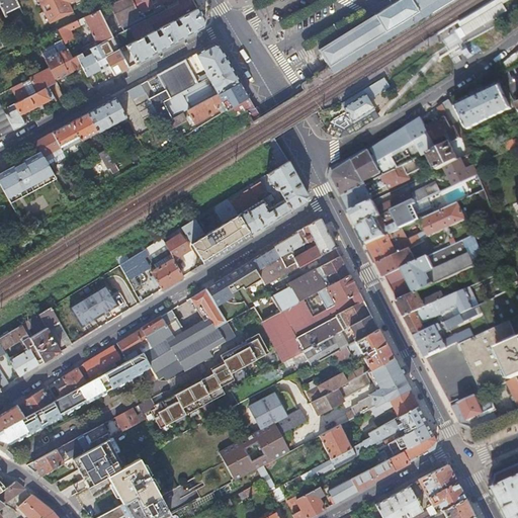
[(5,13),(19,6),(16,0),(0,0),(0,4),(6,16),(5,13)]
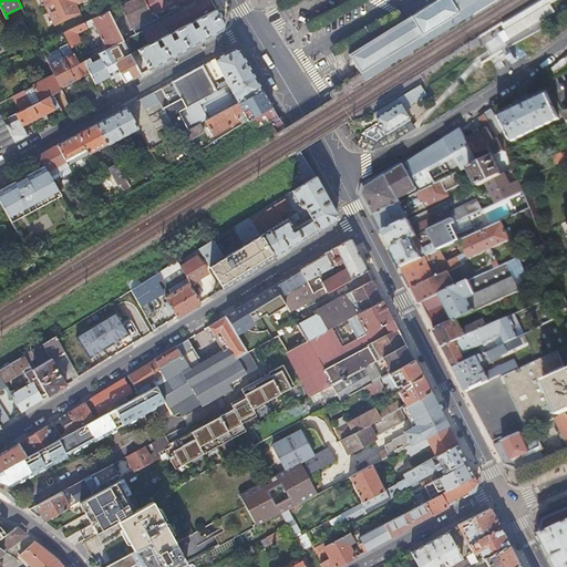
[(45,0),(48,3),(53,13),(57,21),(58,24),(83,12),(80,3),(84,2),(82,0),(45,0)]
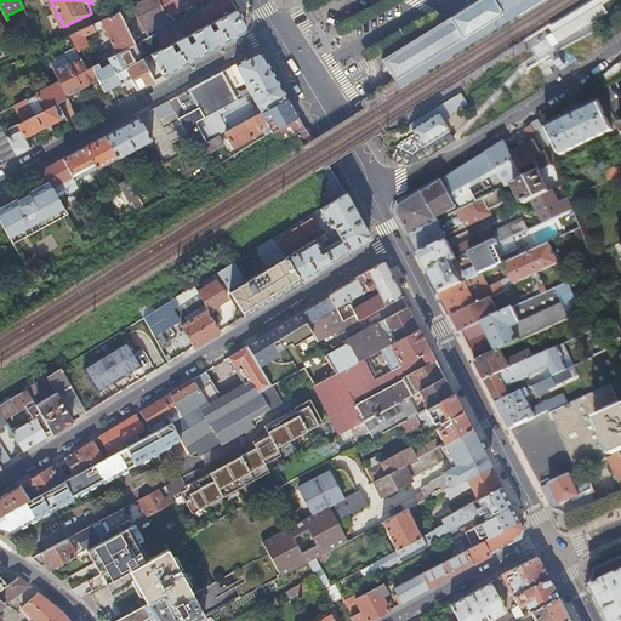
[(143,0),(132,5),(144,28),(201,0),(143,0)]
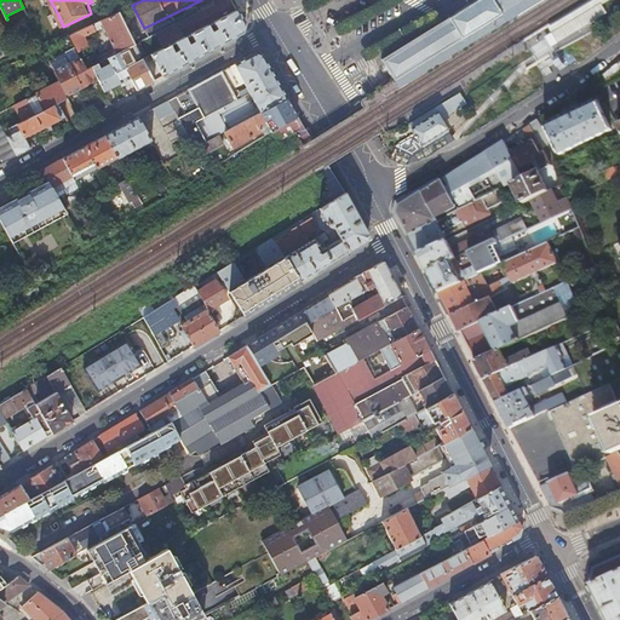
[(231,0),(224,0),(212,6),(156,34),(161,42),(164,49),(237,10),(234,4),(231,0)]
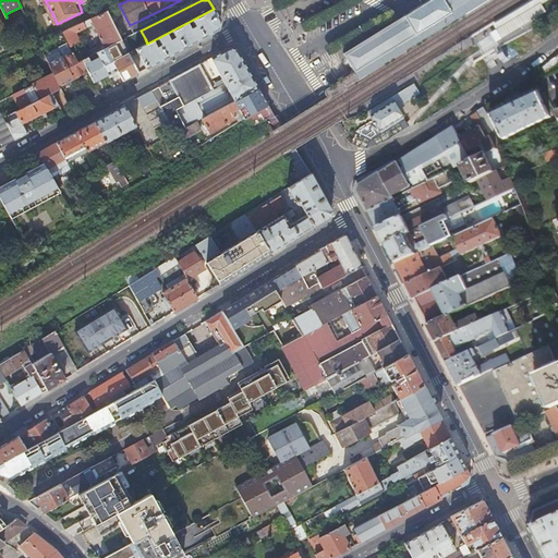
[(425,0),(422,2),(417,5),(411,10),(342,51),(354,70),(452,10),(456,8),(458,7),(461,4),(468,0),(425,0)]
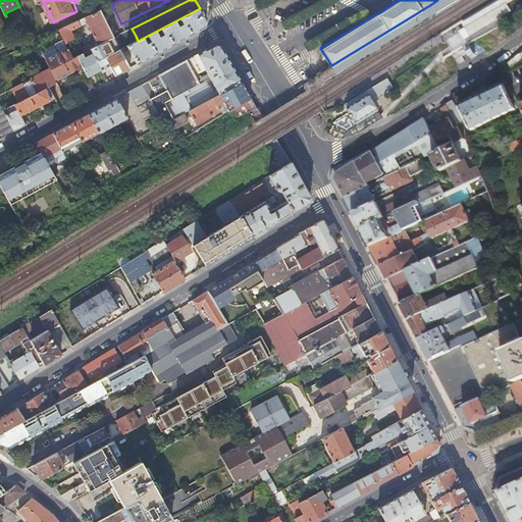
[(426,7),(423,9),(331,65),(334,71),(451,0),(437,0),(431,4),(428,6),(426,7)]
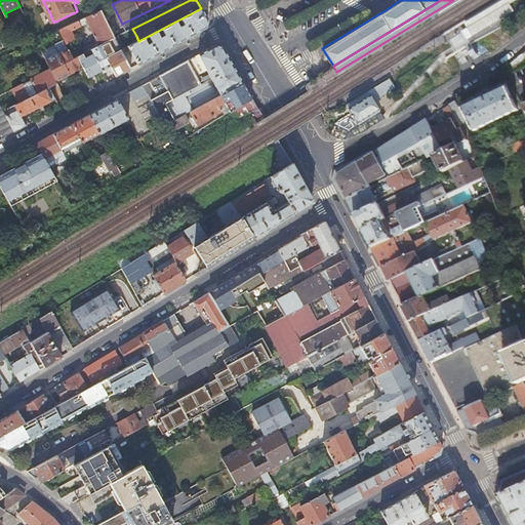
[(208,19),(201,8),(138,41),(128,46),(137,65),(205,28),(206,24),(208,19)]
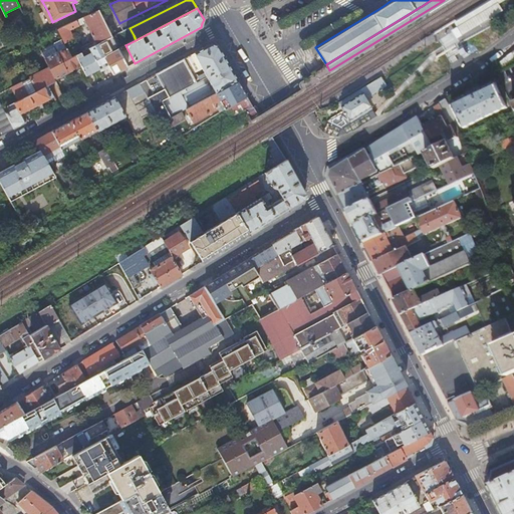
[(108,38),(112,36),(99,9),(59,29),(65,42),(74,38),(69,29),(85,22),(97,44),(103,41),(108,38)]
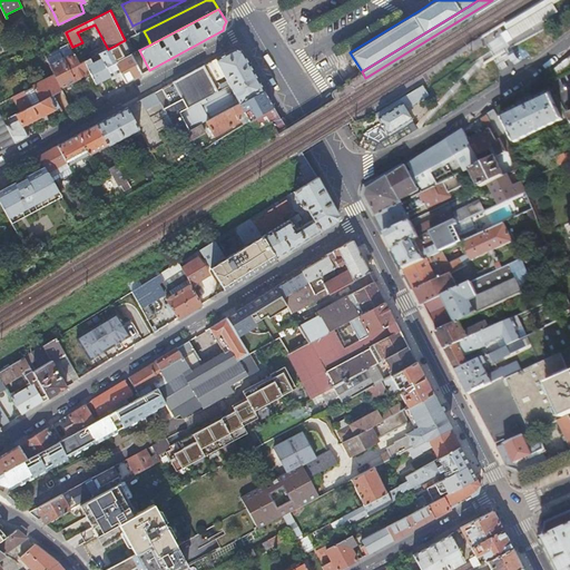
[(148,39),(144,31),(125,40),(120,42),(125,51),(148,39)]
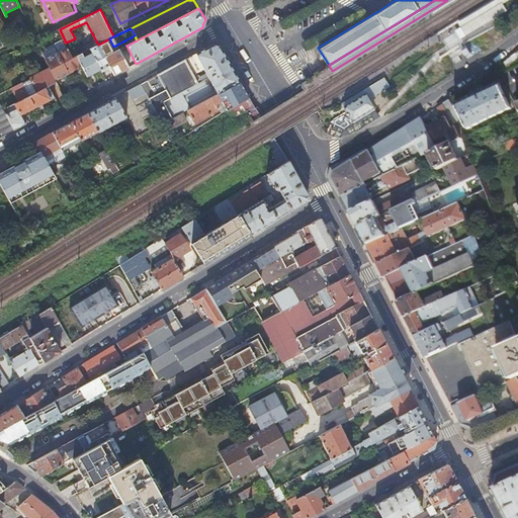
[(110,55),(104,41),(98,45),(93,48),(90,49),(92,53),(101,69),(110,65),(106,57),(110,55)]
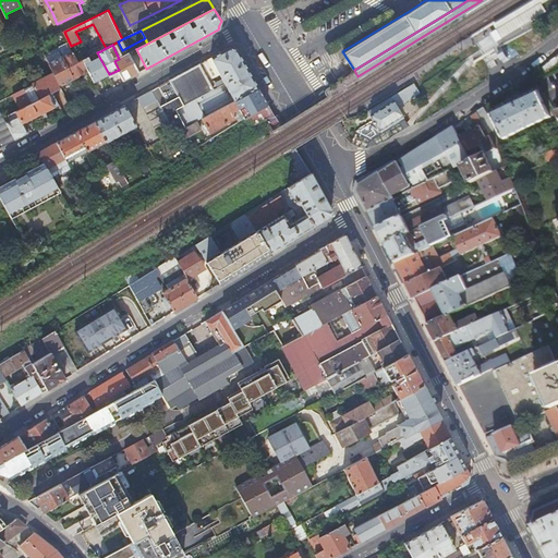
[(97,52),(100,51),(97,47),(85,52),(88,57),(97,52)]
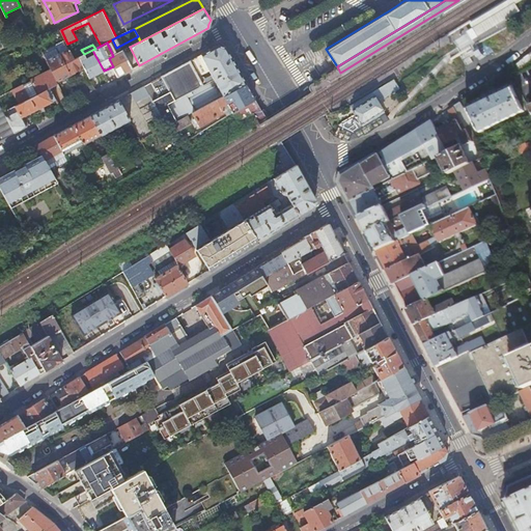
[(223,95),(246,83),(225,48),(218,46),(200,55),(208,71),(212,75),(223,95)]
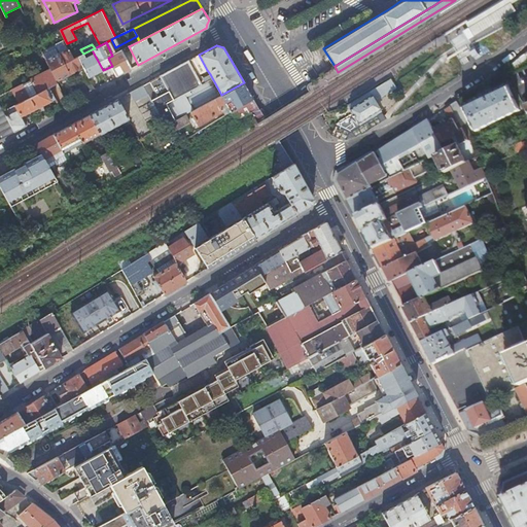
[(475,54),(478,51),(475,45),(471,47),(468,49),(472,55),(475,54)]
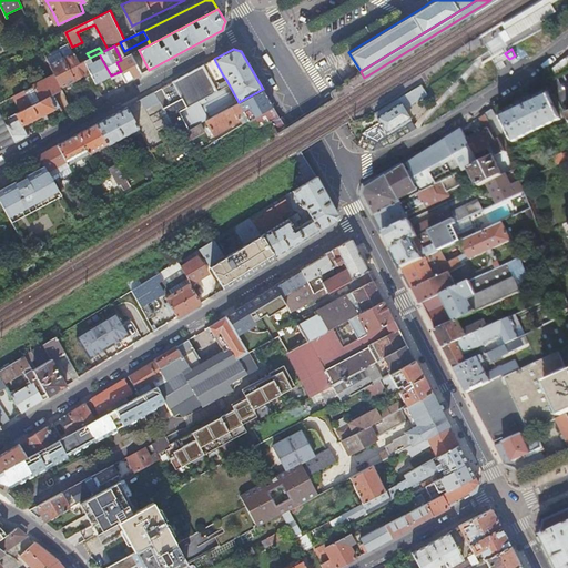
[(90,72),(87,64),(84,61),(80,62),(75,52),(64,58),(69,68),(75,80),(90,72)]
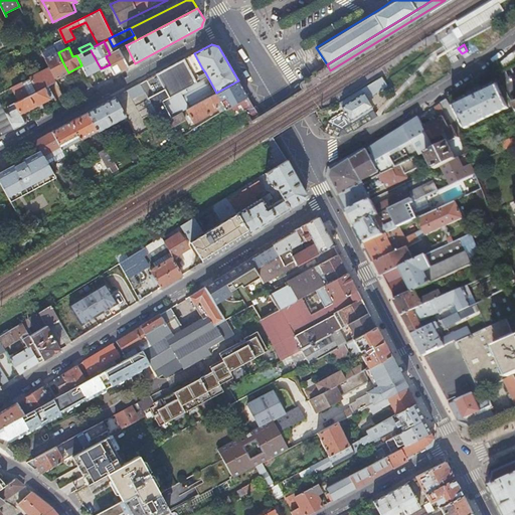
[(115,74),(129,66),(120,48),(110,54),(106,56),(110,64),(115,74)]
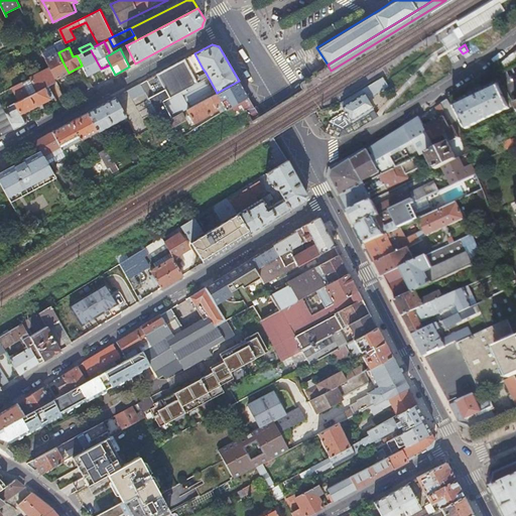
[(515,65),(515,49),(497,66),(500,73),(515,65)]
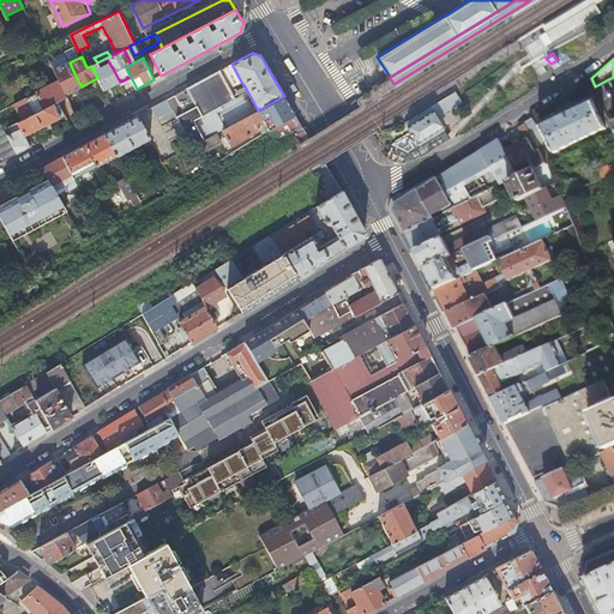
[(74,73),(70,62),(54,71),(59,82),(65,95),(82,86),(74,73)]
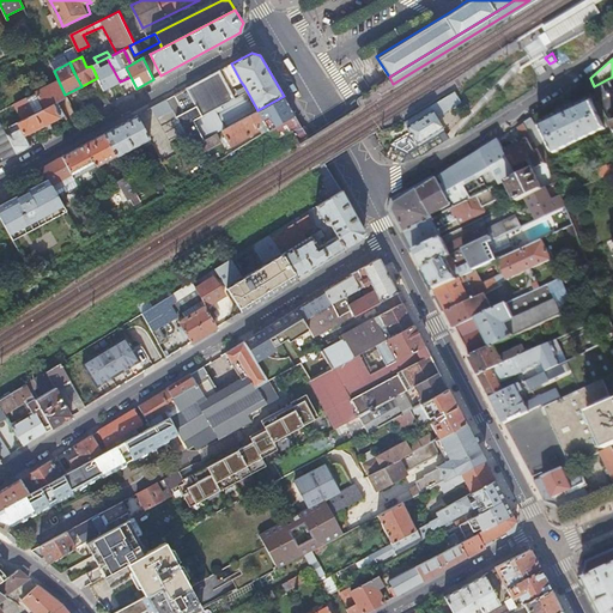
[(120,82),(109,62),(93,70),(97,78),(103,90),(120,82)]
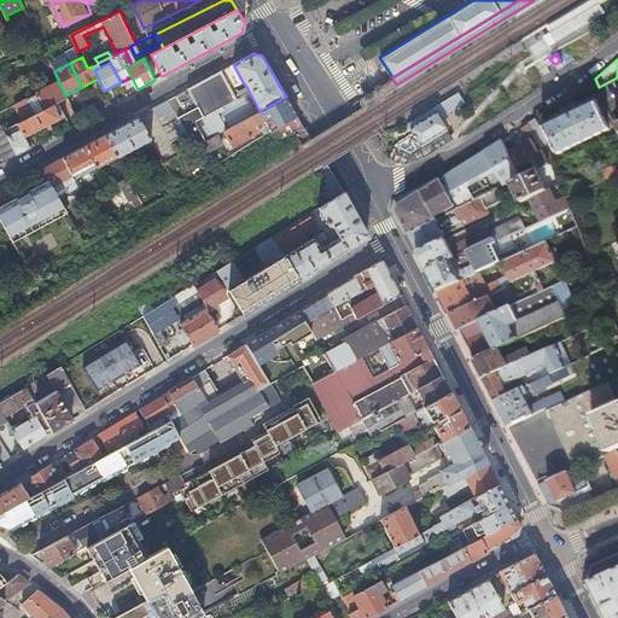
[(260,111),(246,87),(238,92),(237,89),(232,92),(231,89),(243,82),(233,64),(187,88),(190,91),(185,93),(182,92),(175,95),(185,114),(186,112),(193,126),(185,130),(168,99),(153,108),(180,155),(225,130),(260,112),(260,111)]
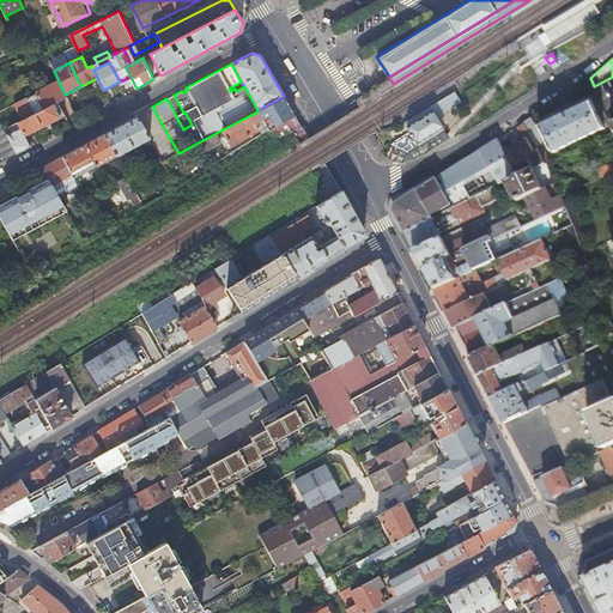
[(65,95),(59,82),(53,84),(47,87),(28,97),(31,105),(40,101),(44,109),(58,102),(65,115),(70,125),(78,120),(65,95)]
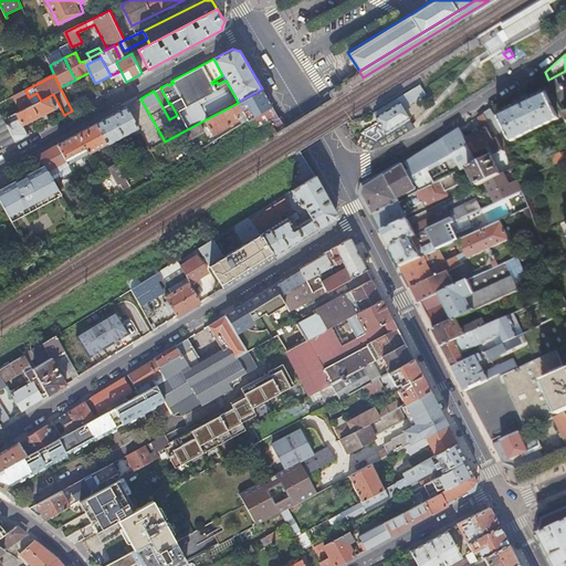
[(160,87),(154,91),(169,119),(177,115),(170,103),(169,104),(160,87)]
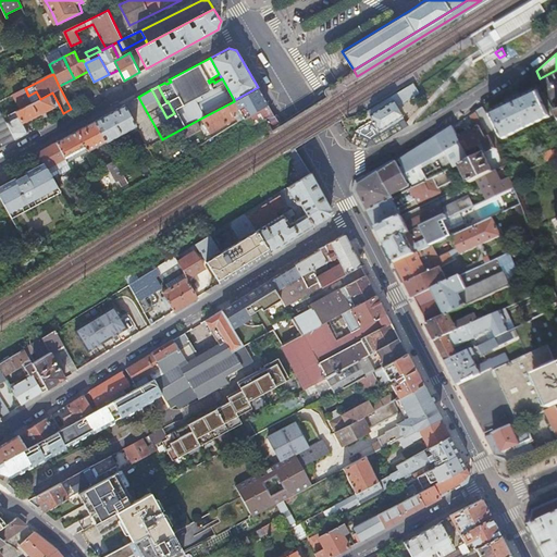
[(238,108),(245,119),(262,108),(268,104),(258,87),(234,100),(234,101),(202,118),(210,132),(236,118),(233,111),(238,108)]
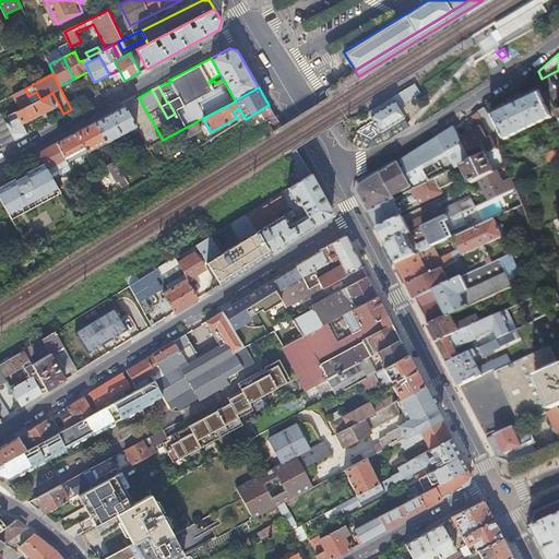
[(503,139),(551,117),(539,91),(491,113),(503,139)]
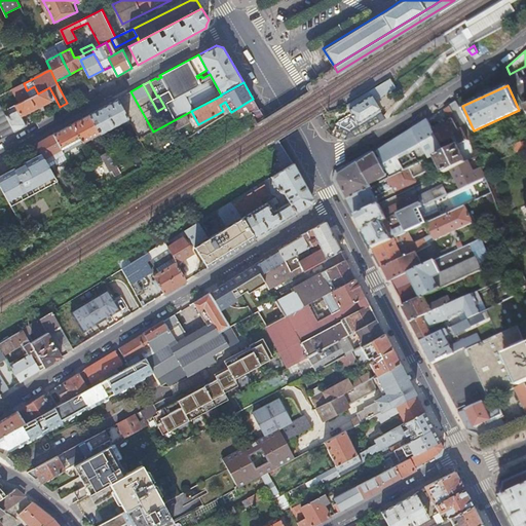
[(4,111),(14,132),(29,123),(28,121),(25,122),(23,117),(55,99),(49,87),(38,94),(4,111)]
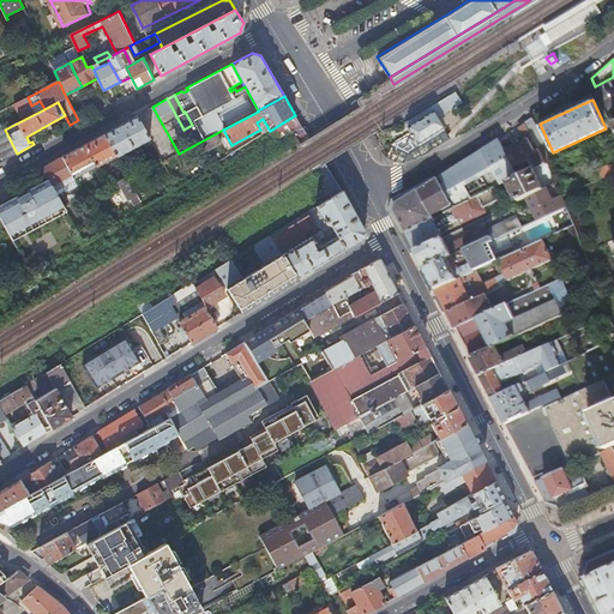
[(393,143),(386,149),(387,149),(390,151),(392,154),(396,156),(402,157),(407,157),(411,156),(416,154),(447,134),(433,110),(407,127),(416,143),(413,145),(414,146),(402,150),(401,146),(393,143)]
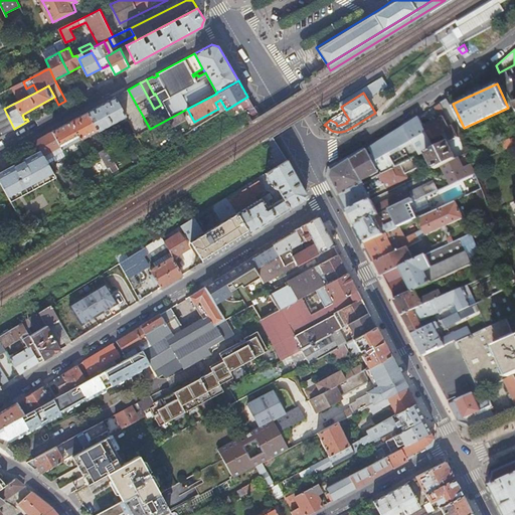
[(51,131),(61,149),(97,131),(98,132),(127,116),(116,97),(51,131)]
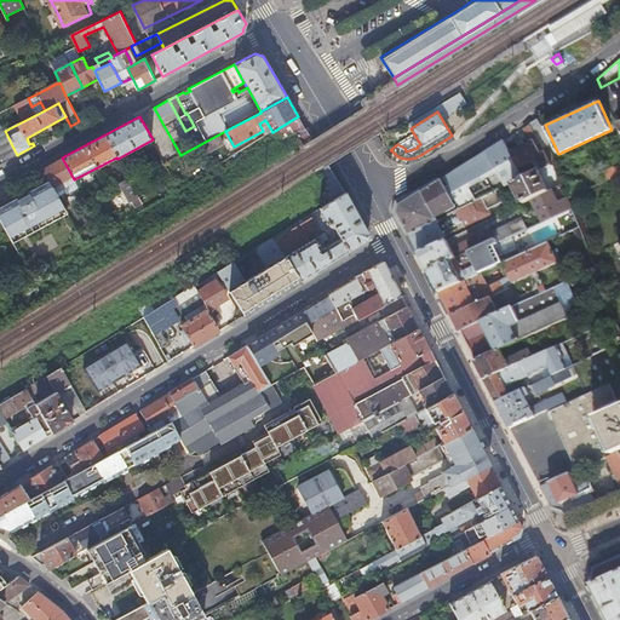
[(298,116),(292,120),(298,131),(296,132),(304,145),(313,139),(304,128),(298,116)]
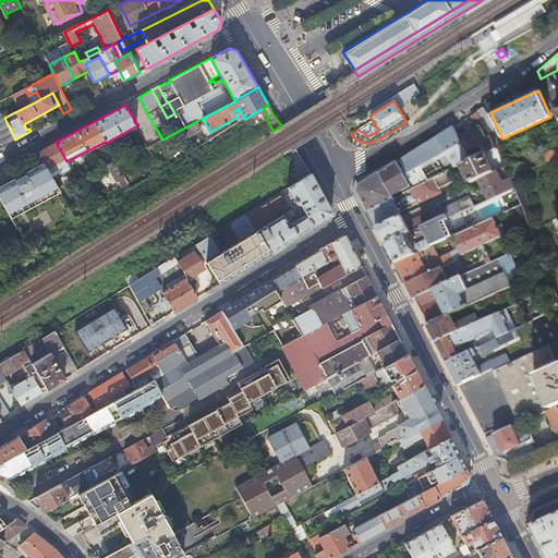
[(486,129),(489,136),(496,148),(497,148),(500,146),(493,131),(494,128),(484,107),(476,111),(486,129)]
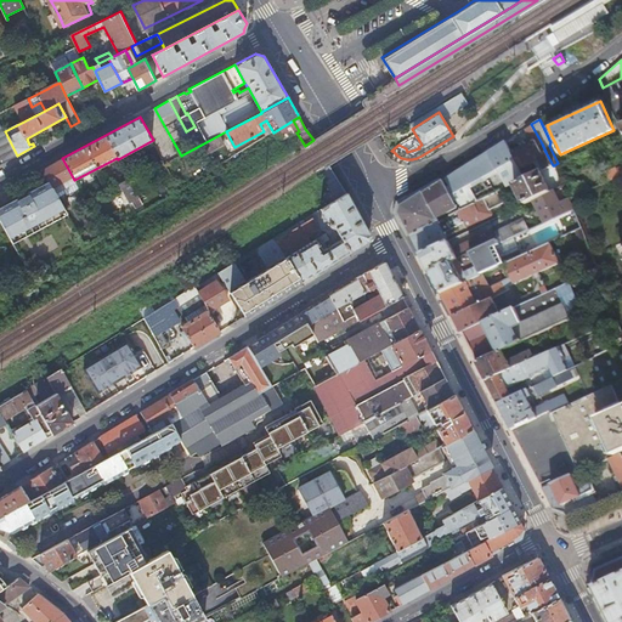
[(264,131),(267,136),(273,133),(266,120),(260,124),(264,131)]
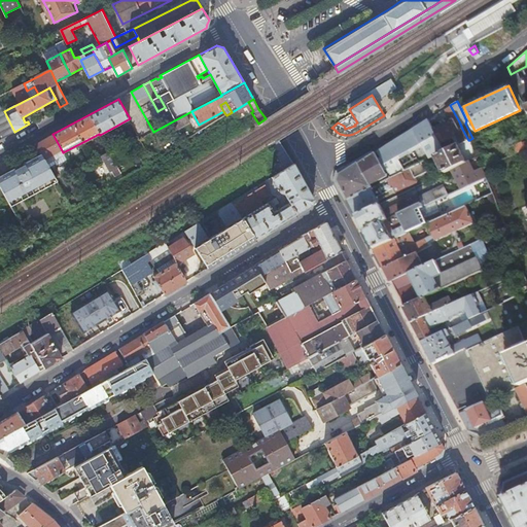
[(3,111),(0,105),(0,135),(2,139),(14,132),(4,111),(3,111)]
